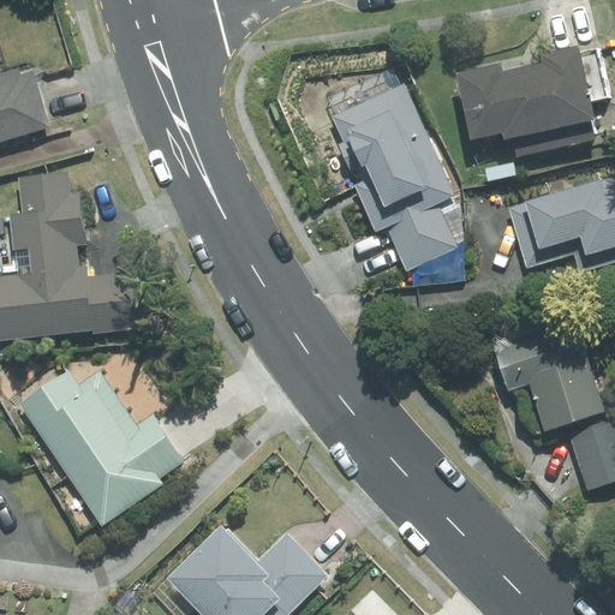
[(585,54),(584,51),(459,78),(475,144),(507,138),(508,144),(518,143),(521,159),(599,142),(596,125),(599,125),(595,105),(611,100),(601,51),(585,54)]
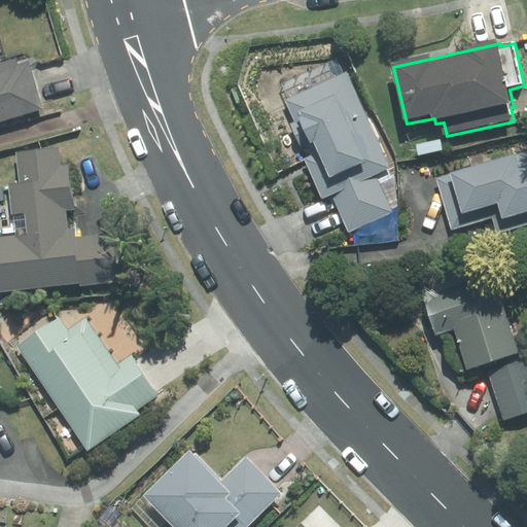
[(0,59),(0,117),(42,106),(29,60),(19,64),(16,55),(0,60),(0,59)]
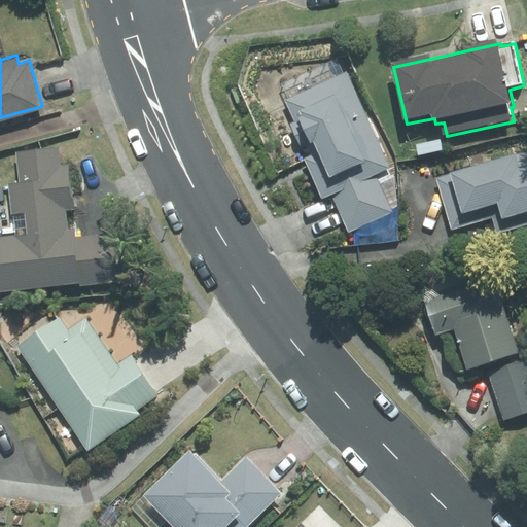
[(391,169),(348,72),(286,100),(294,119),(290,121),(302,148),(307,146),(311,156),(305,160),(323,200),(332,196),(349,234),(394,213),(377,176),(391,169)]
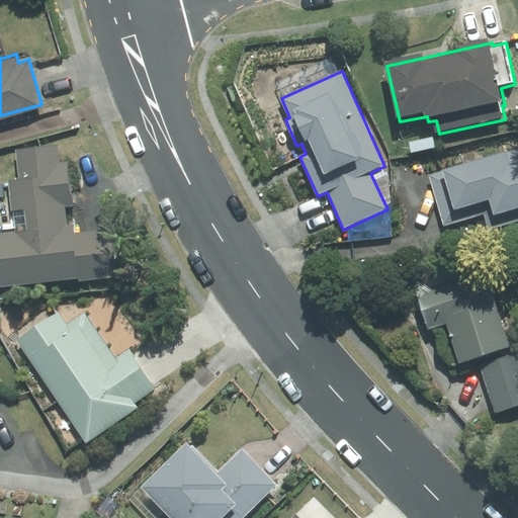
[(61,162),(59,144),(17,149),(21,179),(9,180),(13,210),(26,209),(28,230),(0,233),(0,286),(80,277),(80,280),(120,276),(114,228),(74,234),(73,224),(69,225),(67,205),(75,204),(70,161),(61,162)]
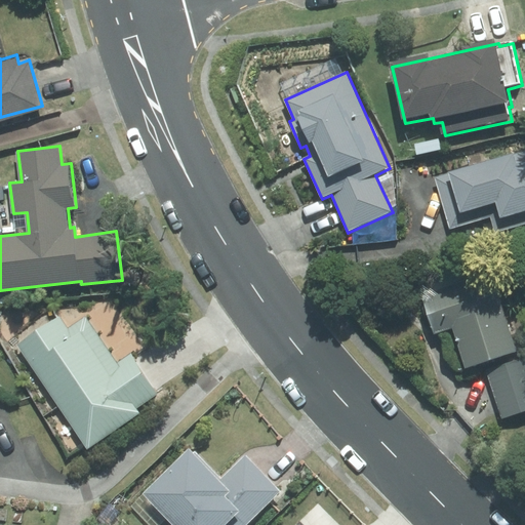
[(524,152),(435,179),(450,230),(491,217),(496,234),(524,225),(524,152)]
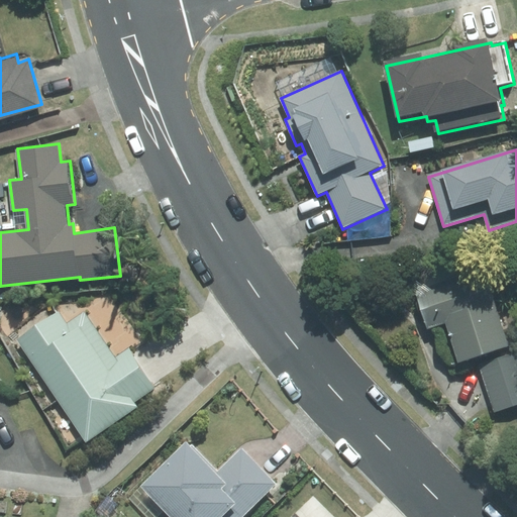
[(509,349),(486,271),(417,291),(428,331),(447,325),(459,365),(509,349)]
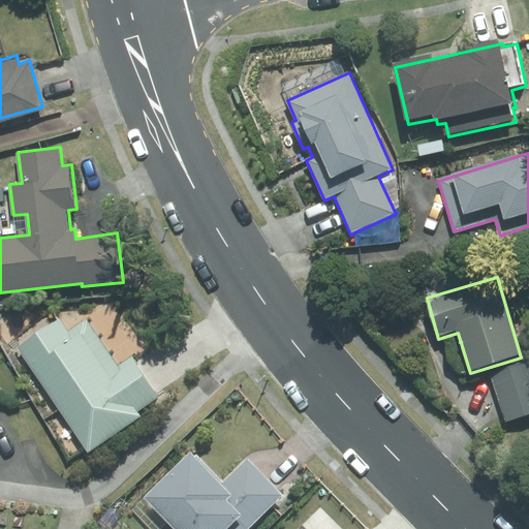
[(18,346),(89,450),(143,414),(138,409),(160,395),(133,354),(110,371),(83,332),(75,336),(62,317),(18,346)]
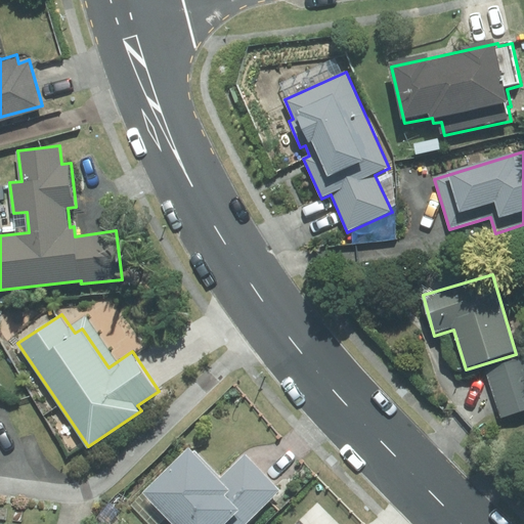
[(523,430),(523,420),(522,415),(523,412),(523,358),(486,372),(503,420),(505,420),(510,435),(523,430)]
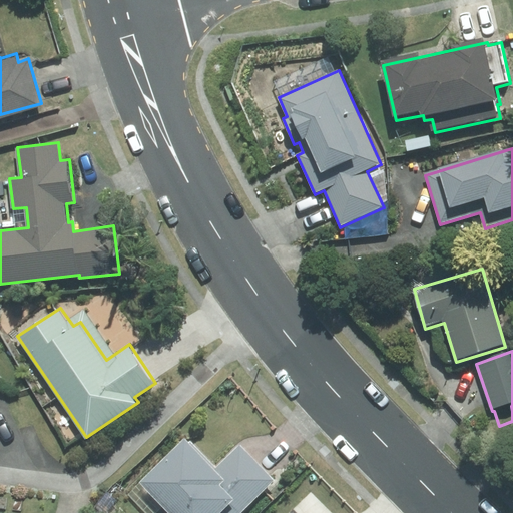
[(140,479),(172,512),(238,512),(276,478),(241,443),(216,466),(185,436),(140,479)]
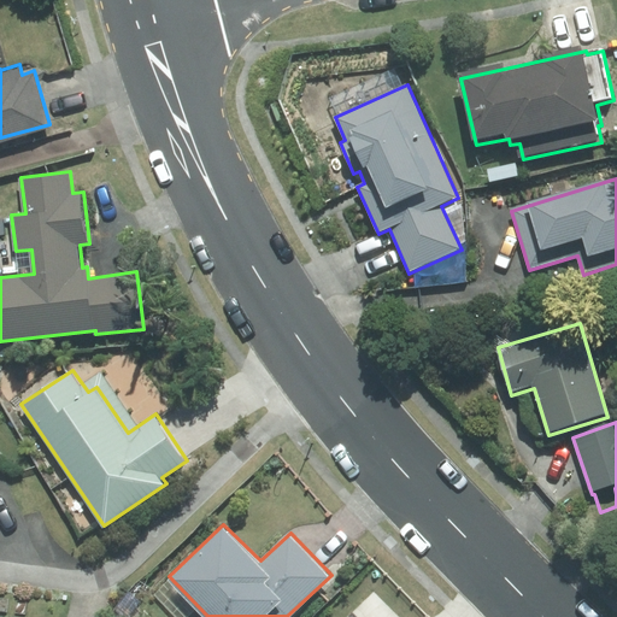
All buildings are outlined.
